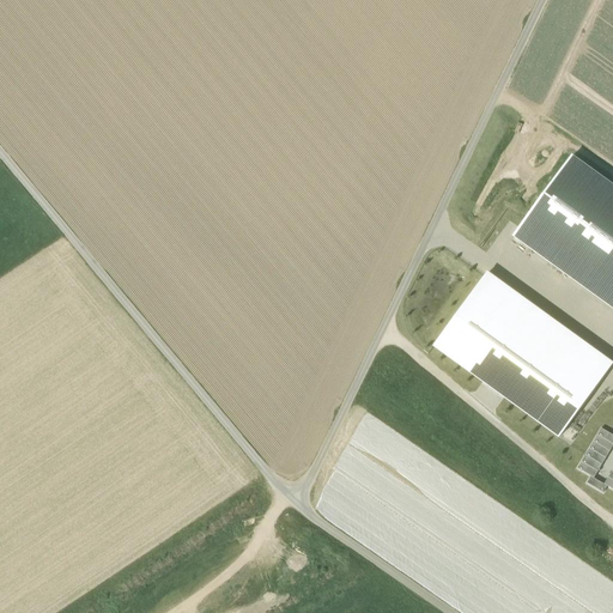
[(612,188),(571,157),(513,237),(612,310),(612,188)]
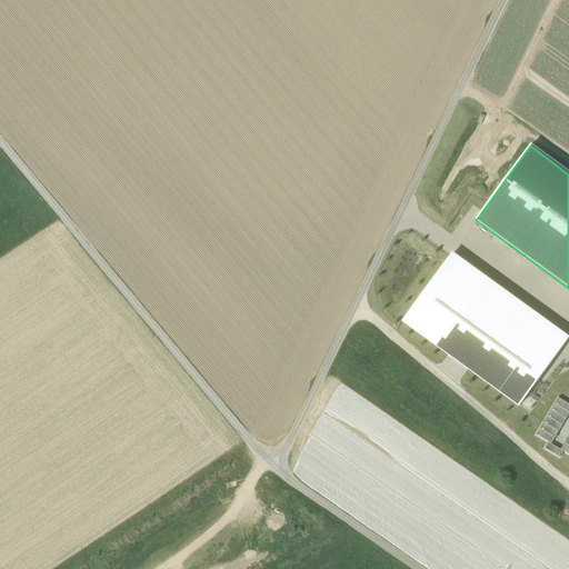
[(451,253),(441,267),(558,352),(568,338),(451,253)]
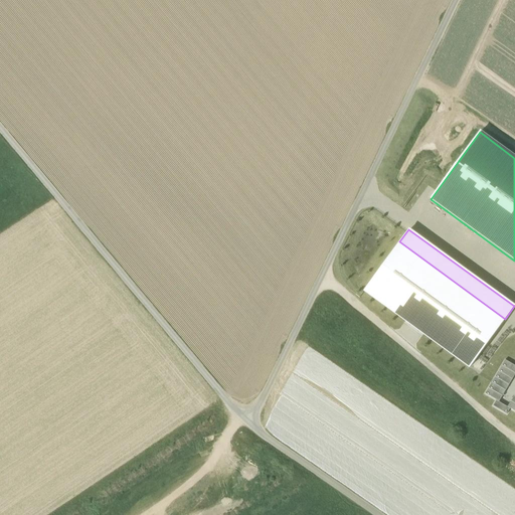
[(399,241),(364,292),(469,368),(505,319),(399,241)]
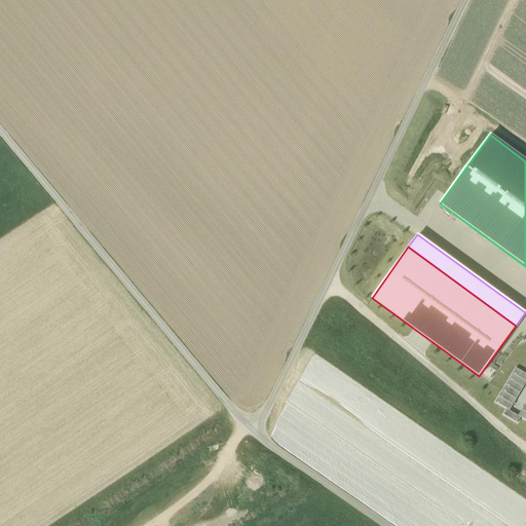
[(525,374),(516,368),(495,403),(506,410),(509,411),(525,382),(525,374)]
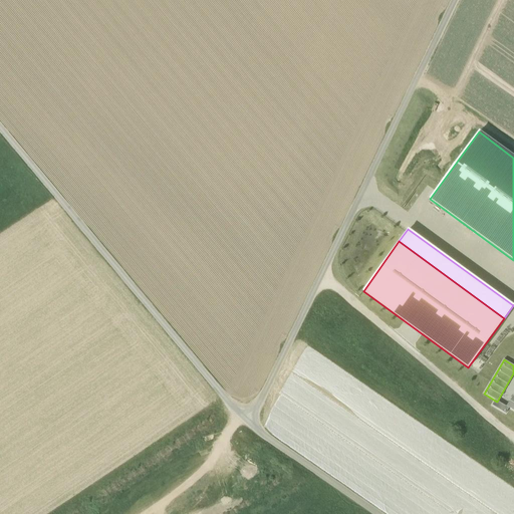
[(495,401),(492,406),(505,414),(509,409),(506,407),(497,402),(495,401)]
